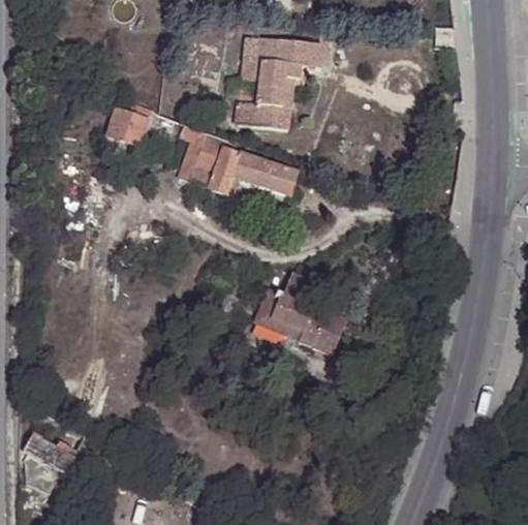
[(285,76),(293,78),(299,79),(301,65),(319,66),(322,43),(245,36),(241,79),(257,81),(255,102),(237,101),(236,106),(239,106),(238,120),(241,122),(243,123),(288,128),(291,105),(282,104),(285,76)]
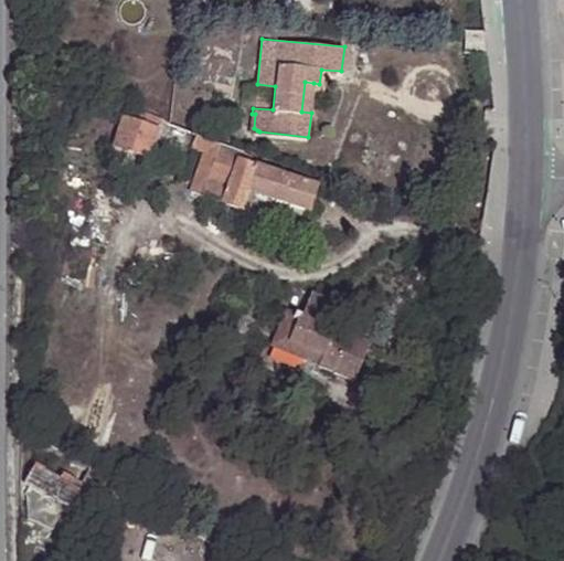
[(311,113),(314,83),(305,82),(301,112),(311,113)]
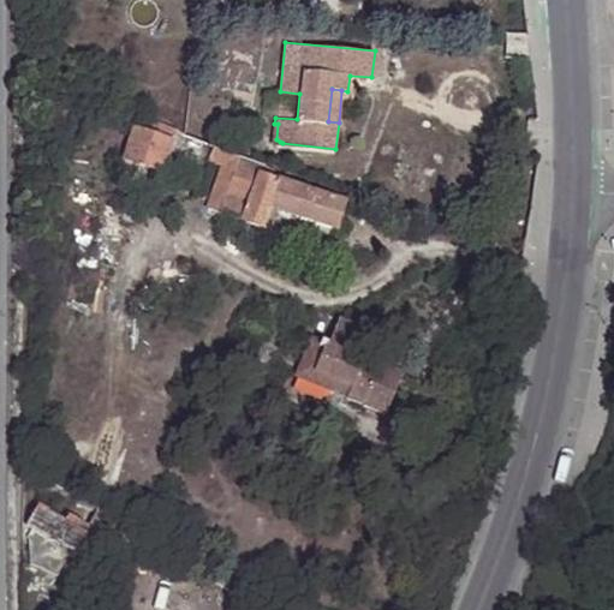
[(174,129),(137,114),(121,156),(159,171),(174,129)]
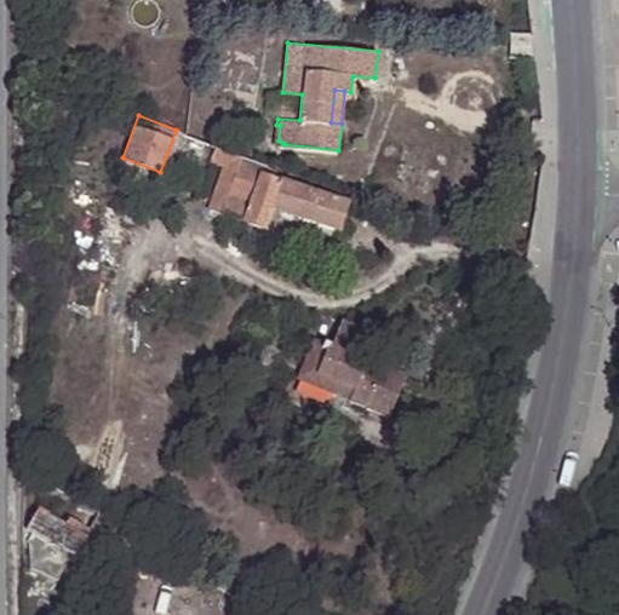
[(244,154),(217,144),(212,157),(223,161),(207,207),(223,212),(244,154)]
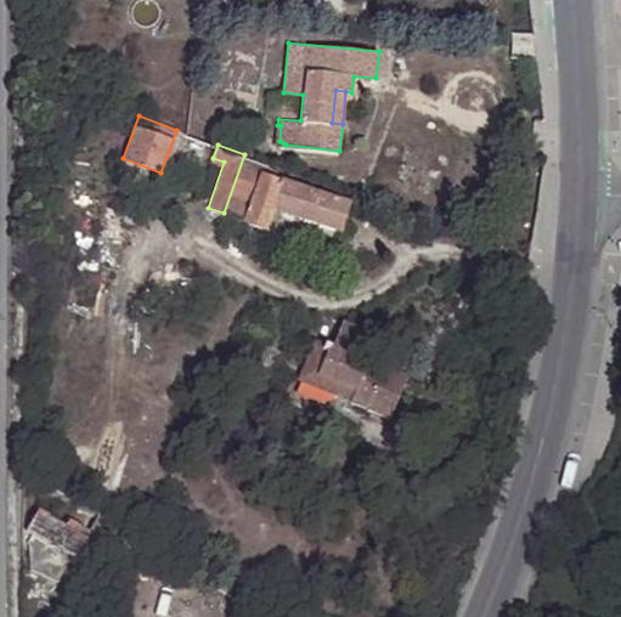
[(244,154),(224,213),(243,220),(265,227),(269,228),(284,180),(263,173),(266,163),(244,154)]
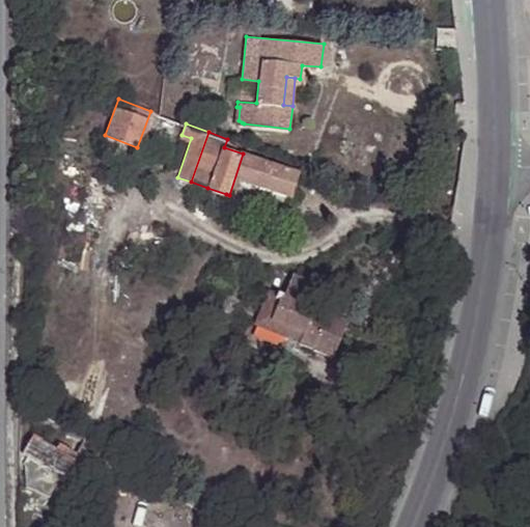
[(299,172),(243,154),(229,195),(284,215),(299,172)]
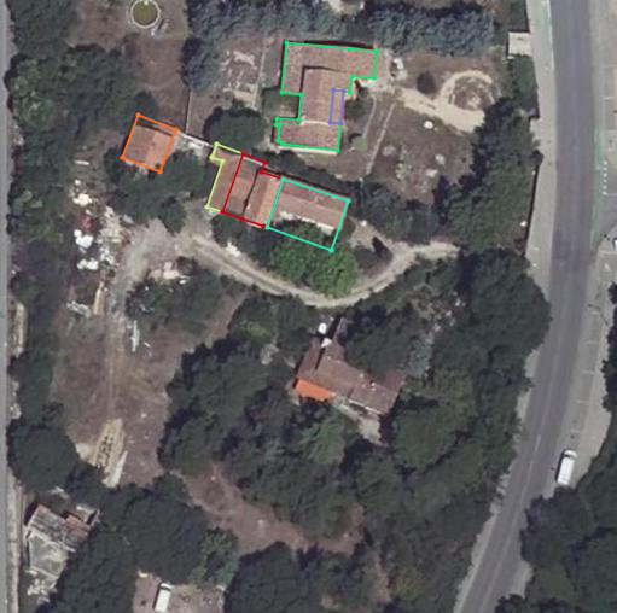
[(263,226),(242,219),(238,231),(258,238),(263,226)]
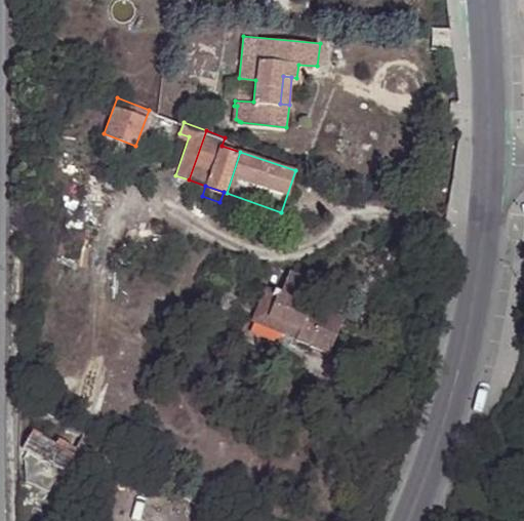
[(266,287),(256,311),(298,329),(295,337),(329,352),(346,312),(313,298),(319,283),(288,271),(279,293),(266,287)]
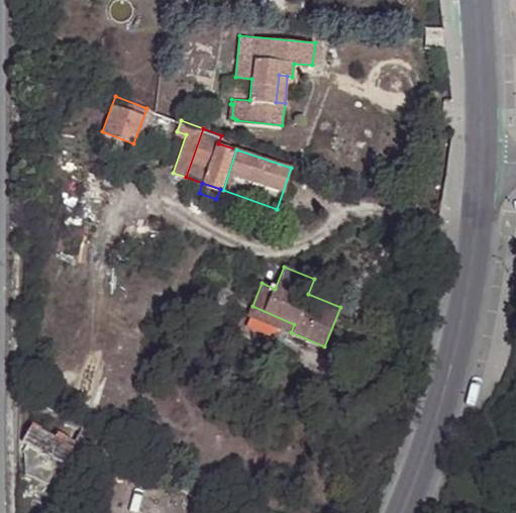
[(294,324),(252,306),(248,315),(291,332),(294,324)]
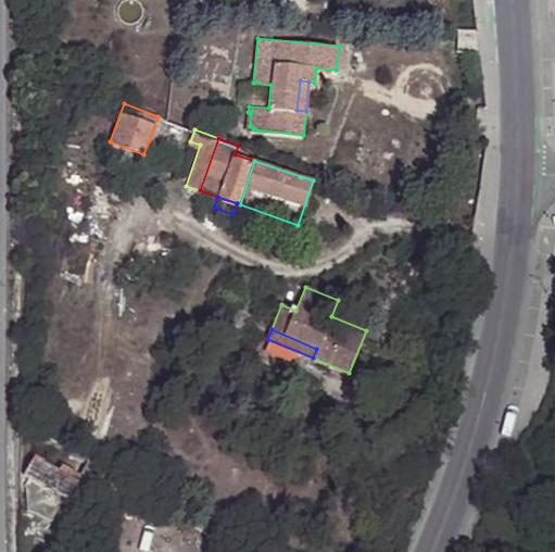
[(36,429),(32,438),(41,443),(46,435),(36,429)]
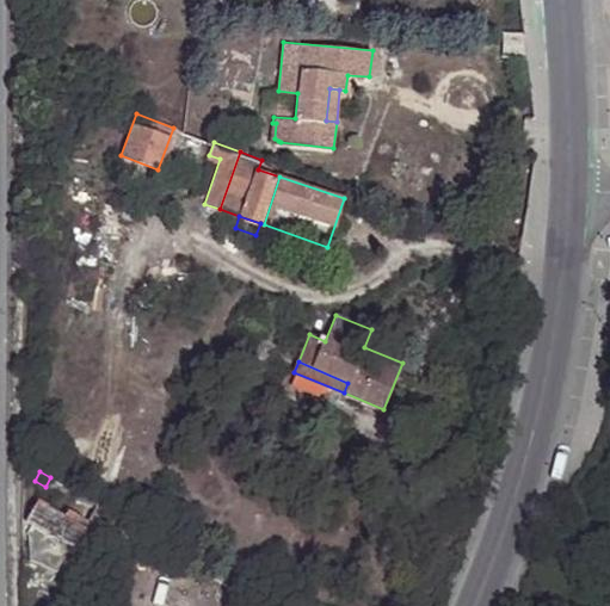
[(39,536),(36,543),(51,551),(62,546),(65,540),(85,552),(97,532),(38,498),(26,518),(31,520),(28,530),(34,532),(39,536)]
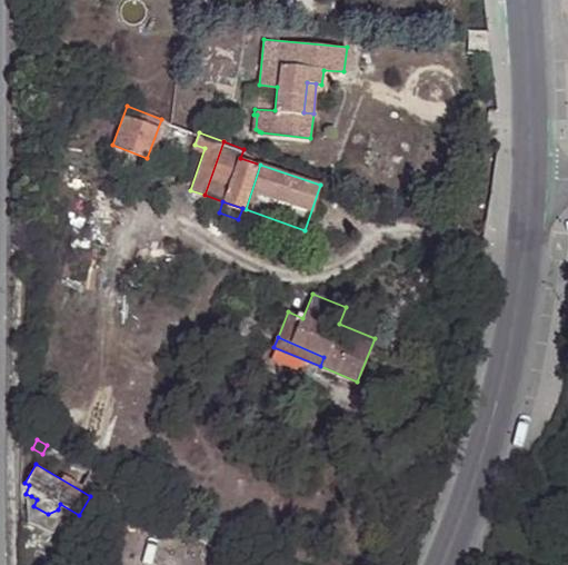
[(80,484),(103,498),(111,483),(90,469),(80,484)]
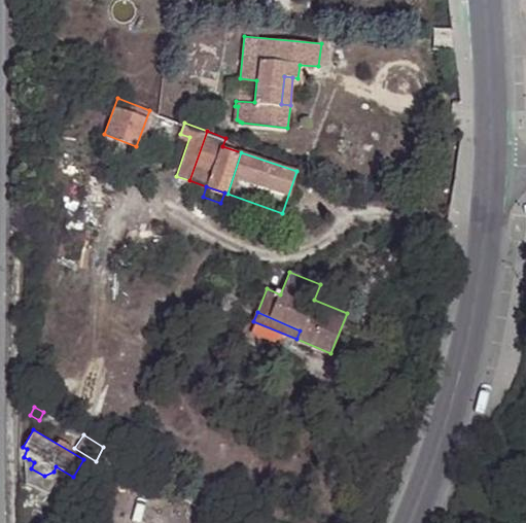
[(29,473),(31,468),(34,462),(29,459),(24,469),(29,473)]
